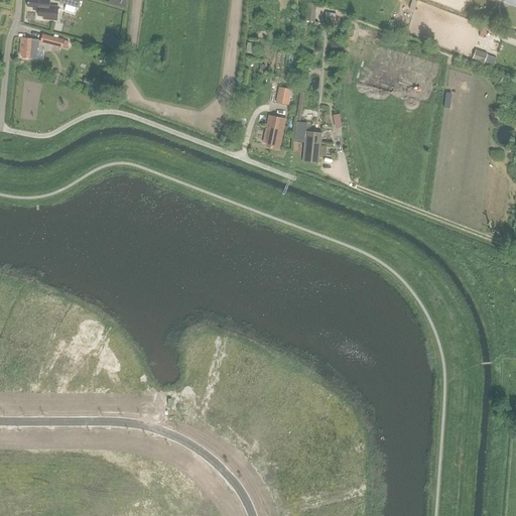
[(27,0),(27,7),(33,7),(33,10),(38,11),(37,16),(43,17),(43,20),(56,21),(58,7),(49,6),(49,0),(27,0)]
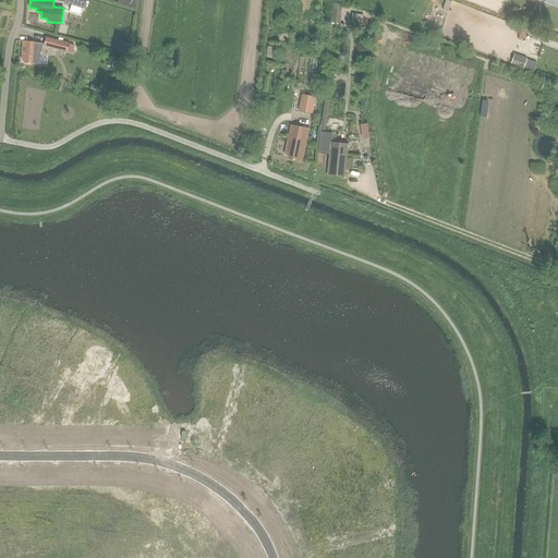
[(82,0),(64,0),(64,3),(84,9),(86,1),(82,0)]
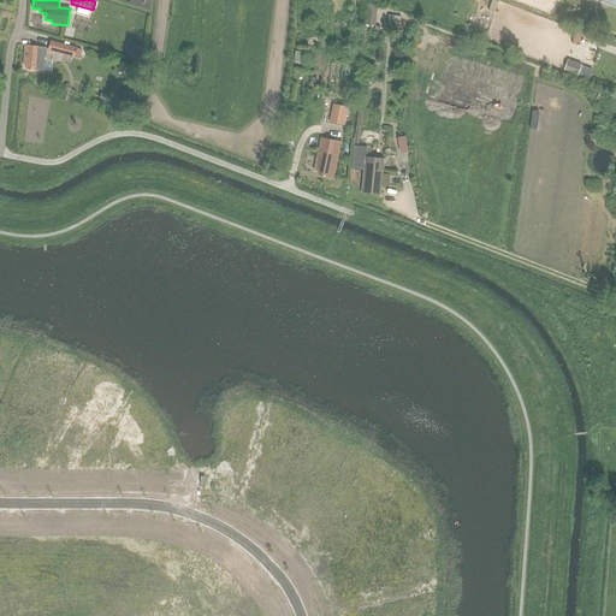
[(130,0),(129,5),(149,11),(150,0),(130,0)]
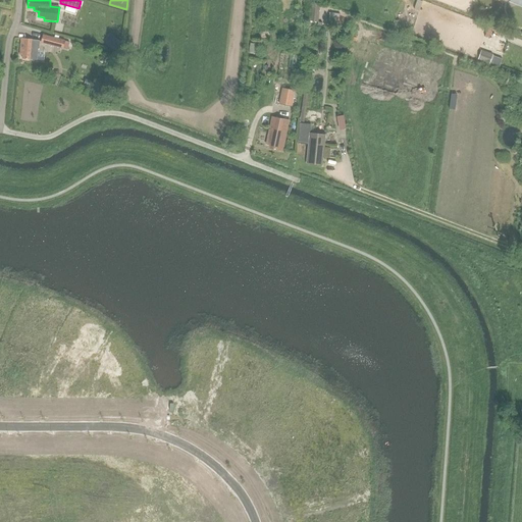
[(318,22),(319,3),(310,2),(309,22),(317,22),(317,25),(321,25),(321,22),(320,22),(318,22)]
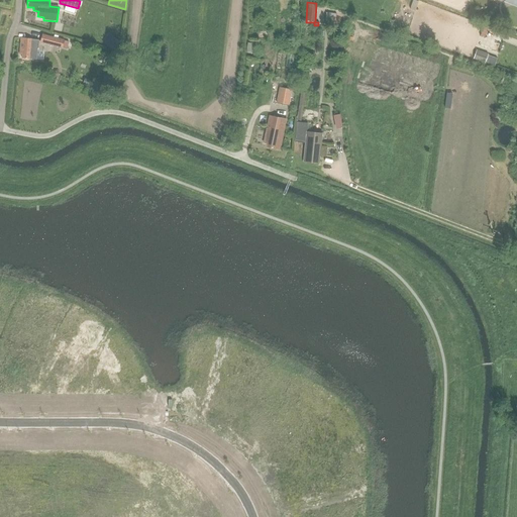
[(27,15),(37,16),(38,11),(33,10),(33,7),(28,7),(27,15)]
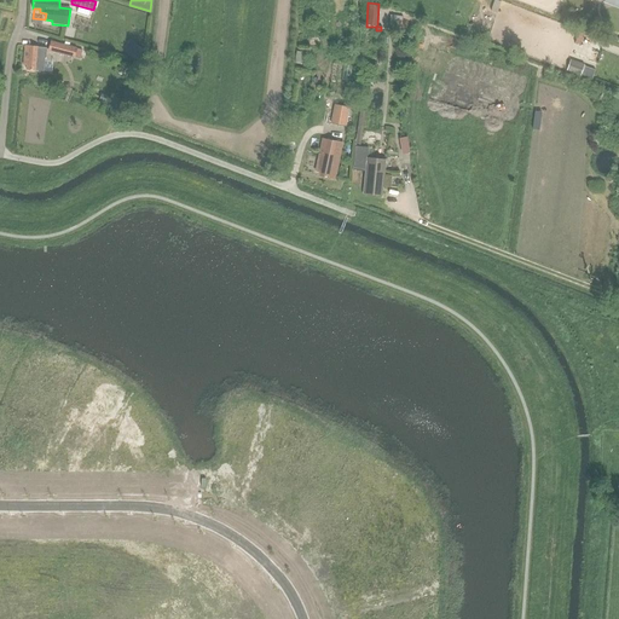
[(393,13),(391,25),(403,29),(405,16),(393,13)]
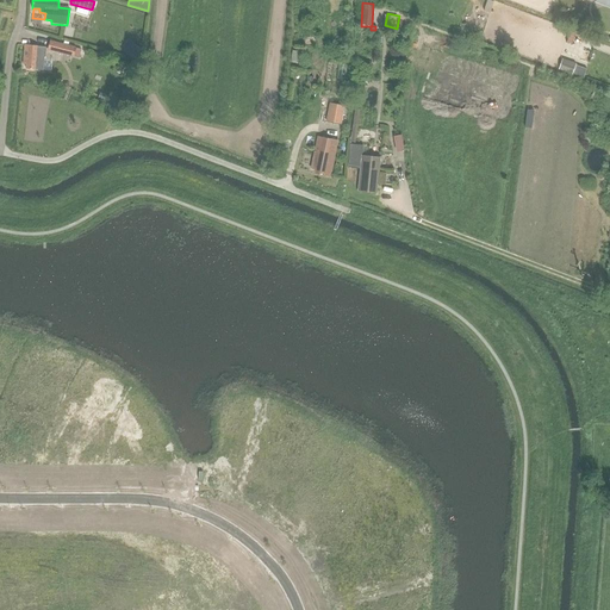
[(50,41),(47,50),(64,55),(67,45),(50,41)]
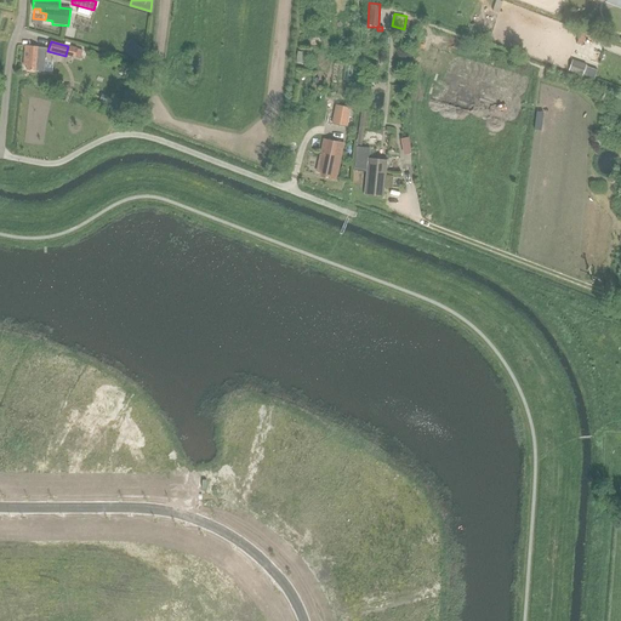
[(136,45),(129,55),(136,61),(143,51),(136,45)]
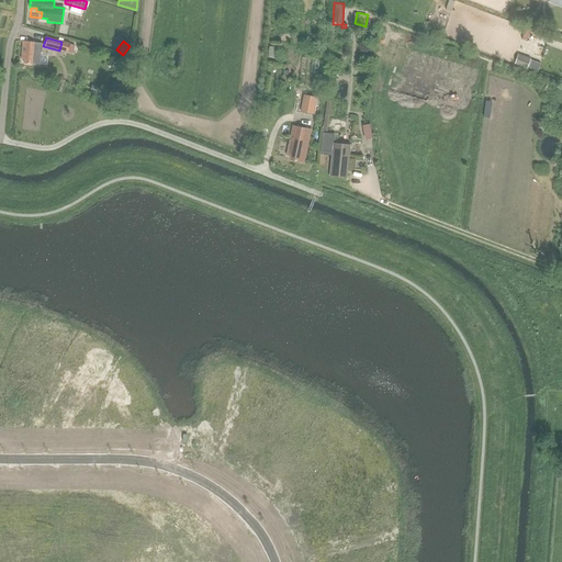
[(24,64),(40,65),(40,56),(41,43),(22,42),(21,59),(24,60),(24,64)]
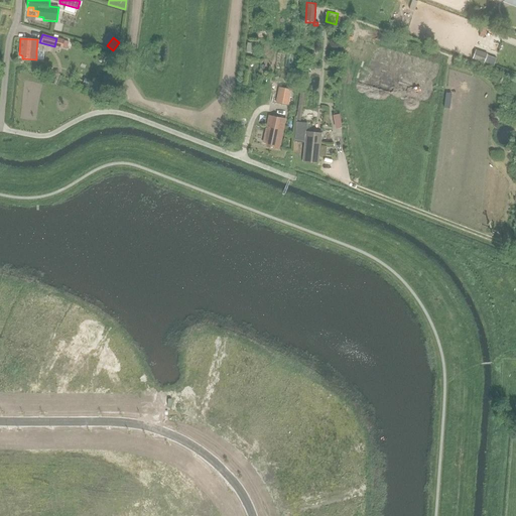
[(476,51),(473,59),(484,63),(487,55),(476,51)]
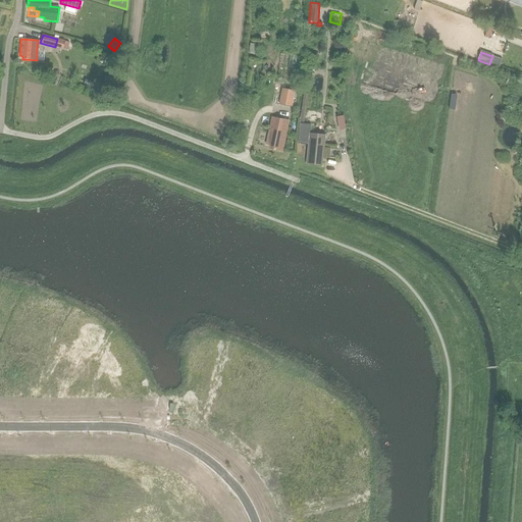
[(492,56),(489,64),(500,67),(503,59),(492,56)]
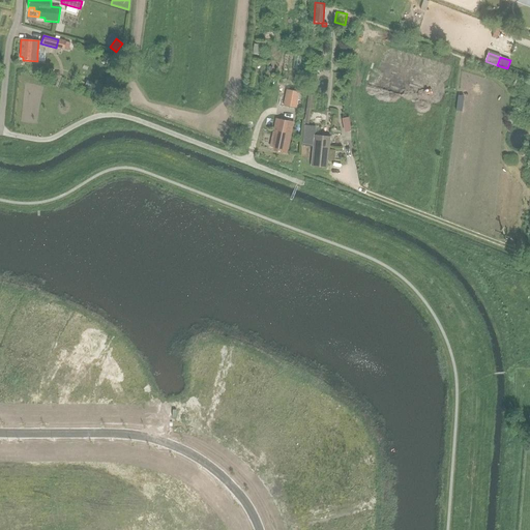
[(284,107),(297,109),(300,92),(287,90),(284,107)]
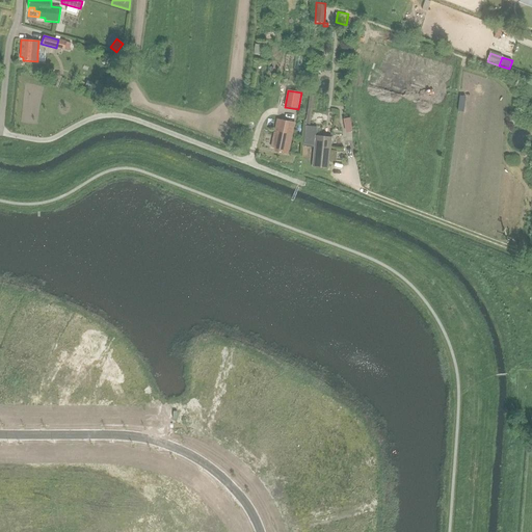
[(275,148),(274,151),(288,154),(294,123),(277,118),(271,148),(275,148)]
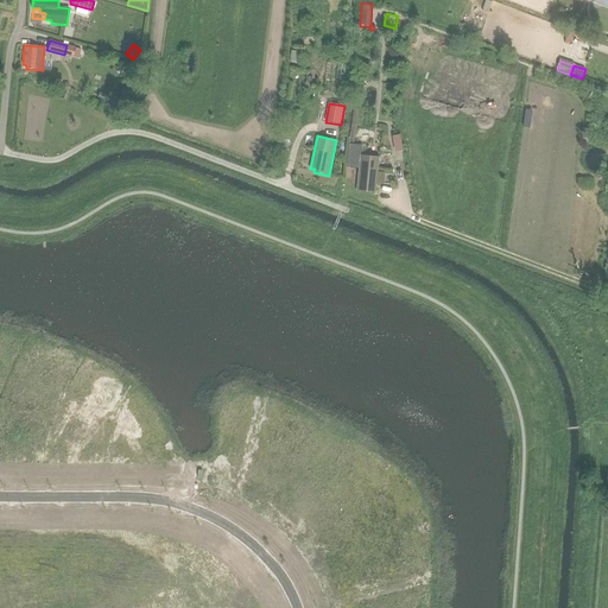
[(360,156),(361,156),(362,145),(349,145),(347,168),(359,169),(360,156)]
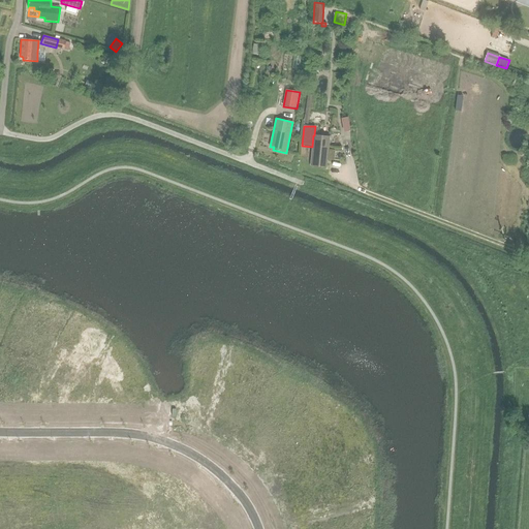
[(329,136),(314,135),(313,135),(312,147),(310,165),(327,166),(329,136)]
